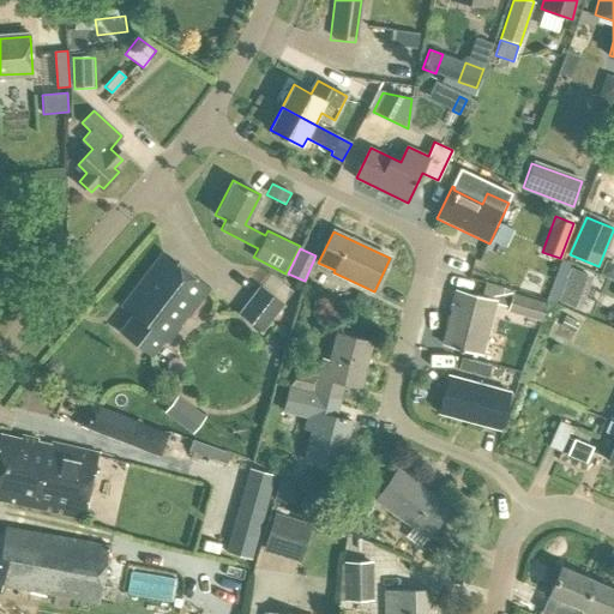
[(210,288),(162,252),(121,305),(132,313),(119,331),(151,355),(163,339),(167,343),(210,288)]
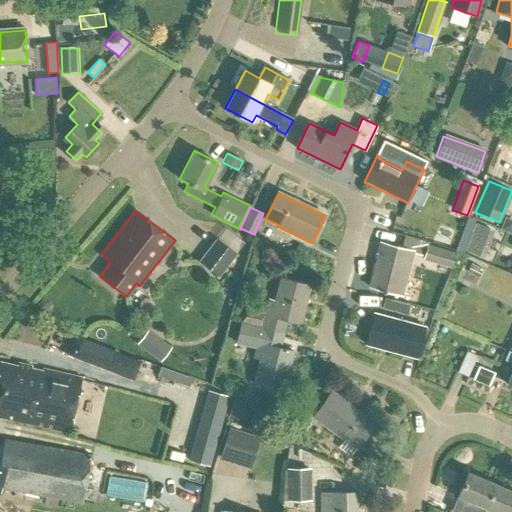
[(511,233),(511,231),(511,220),(504,217),(500,229),(511,233)]
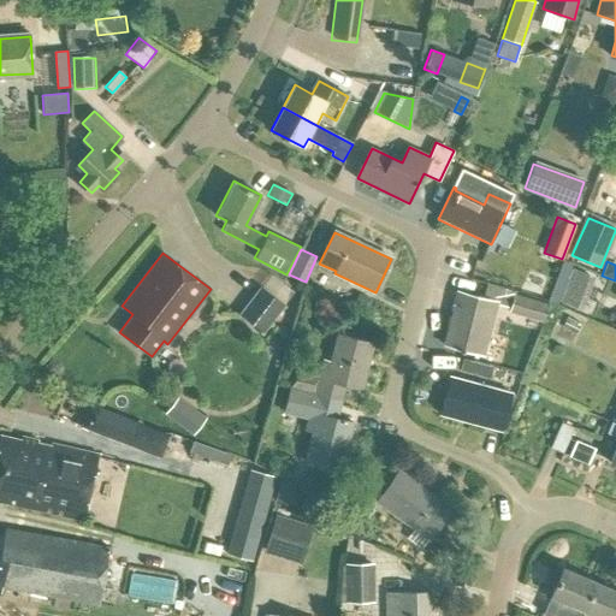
[(568,267),(566,276),(584,283),(587,274),(568,267)]
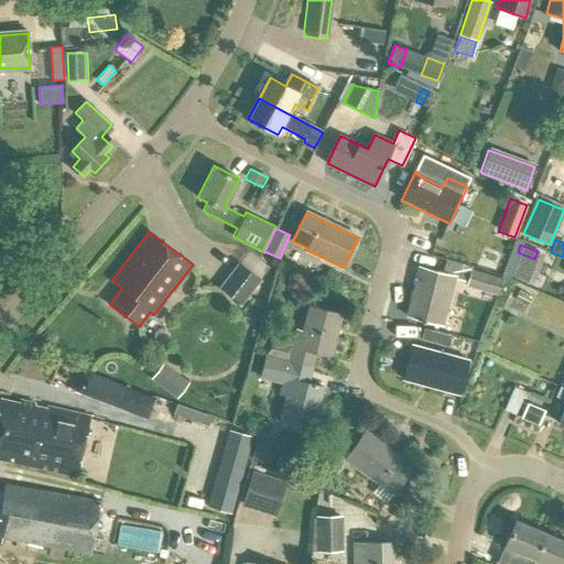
[(447,274),(455,277),(455,278),(466,282),(465,284),(470,286),(467,295),(491,303),(495,294),(496,294),(501,277),(470,268),(452,261),(447,274)]
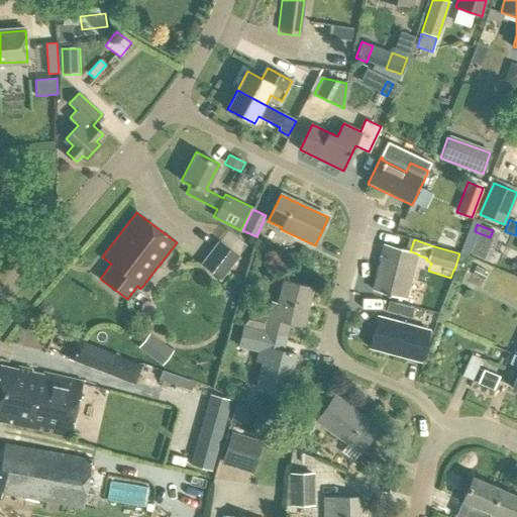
[(218,240),(201,263),(220,279),(238,255),(218,240)]
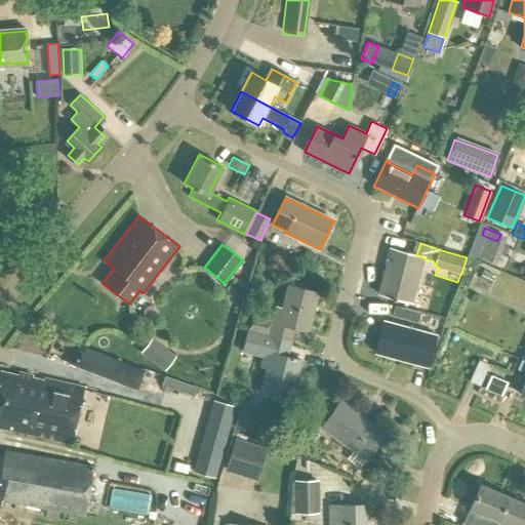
[(416,255),(390,249),(388,260),(389,260),(379,295),(394,298),(393,301),(397,303),(397,299),(412,304),(423,258),(423,257),(416,255)]
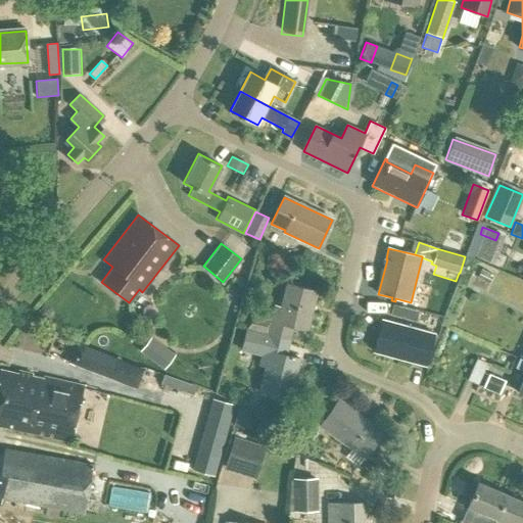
[(303,249),(300,257),(310,262),(314,253),(303,249)]
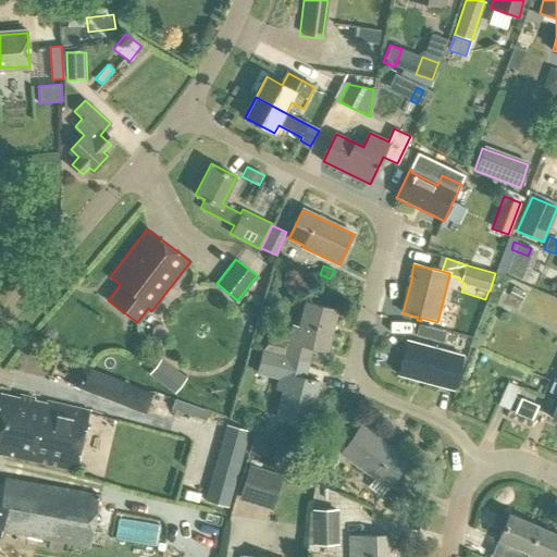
[(267,337),(263,350),(297,360),(297,364),(309,367),(312,350),(327,354),(337,311),(305,304),(296,339),(291,338),(288,343),(267,337)]
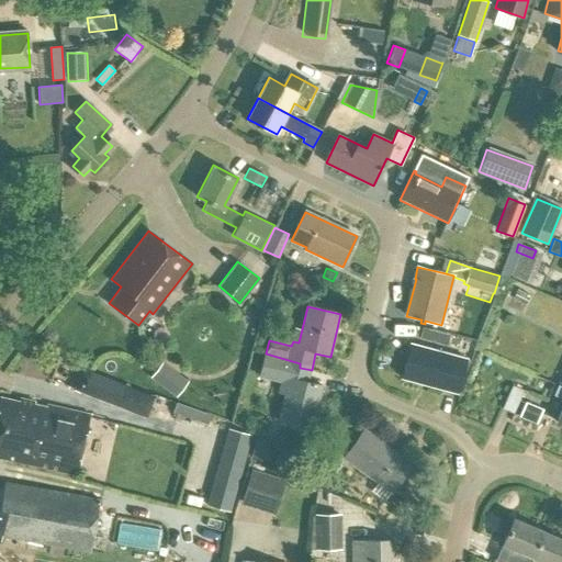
[(423,327),(419,338),(430,341),(434,330),(423,327)]
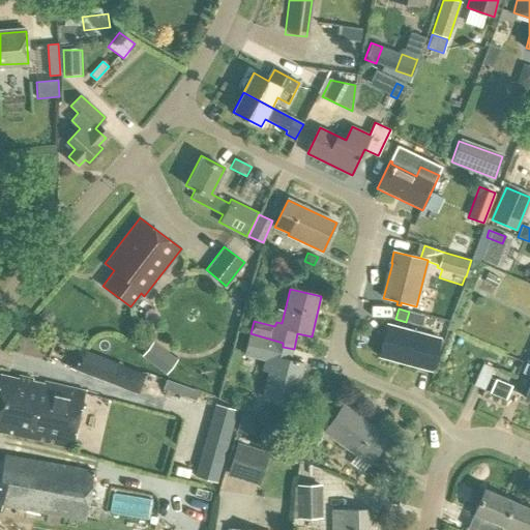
[(440,339),(388,325),(380,357),(432,371),(440,339)]
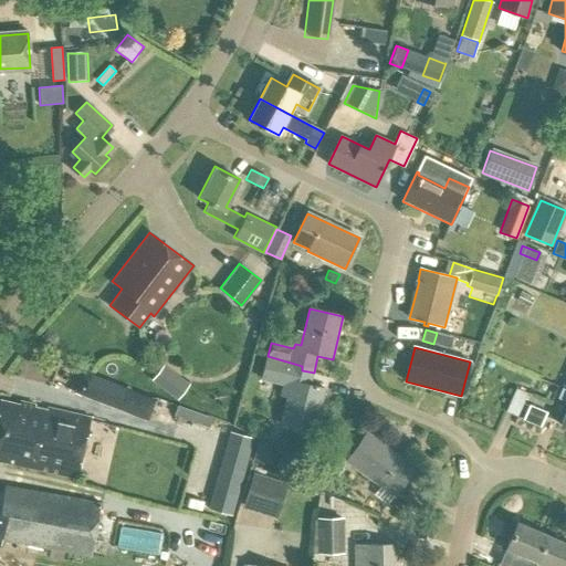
[(268,356),(265,367),(262,379),(291,386),(281,425),(314,432),(325,389),(311,386),(314,373),(302,370),(302,366),(268,356)]
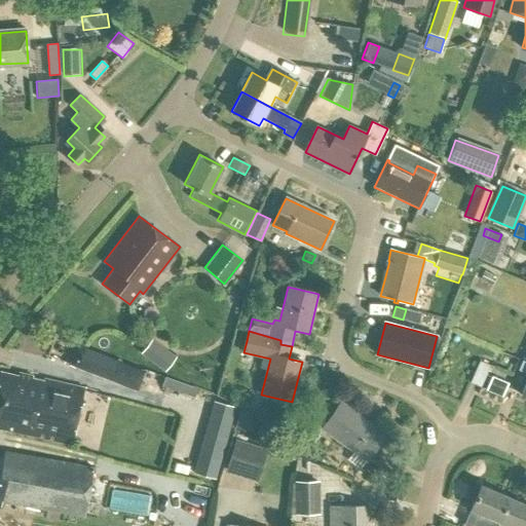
[(79,347),(72,365),(137,390),(143,372),(79,347)]
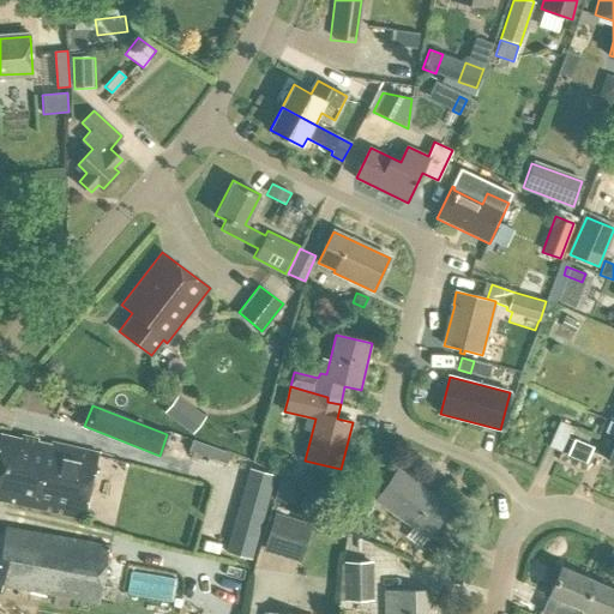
[(191,405),(178,423),(192,434),(205,416),(191,405)]
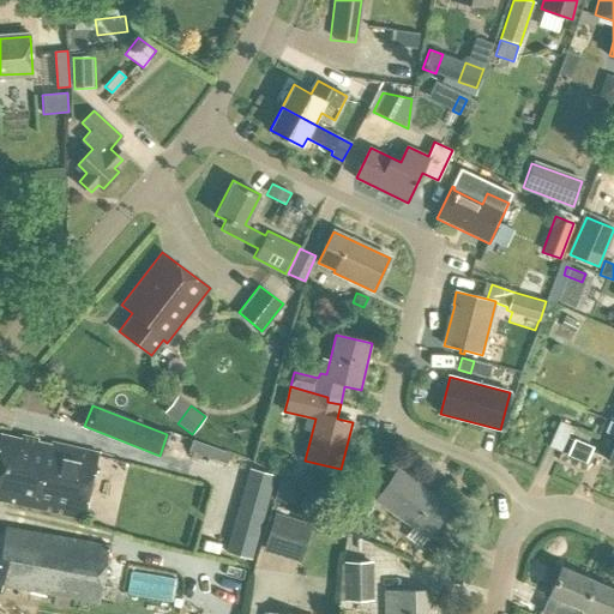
[(560,450),(571,426),(559,421),(548,445),(560,450)]
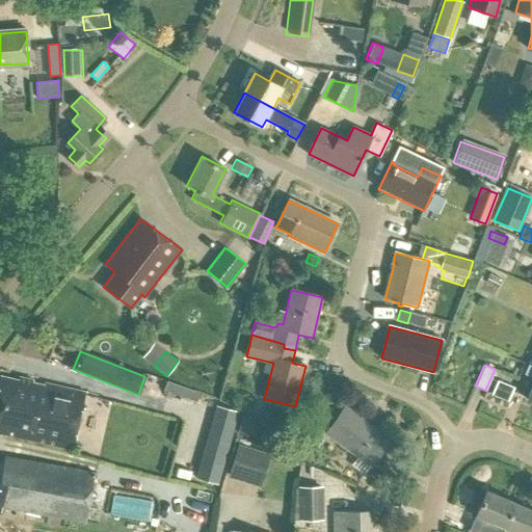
[(2,378),(0,387),(0,403),(77,422),(84,394),(21,378),(20,382),(2,378)]
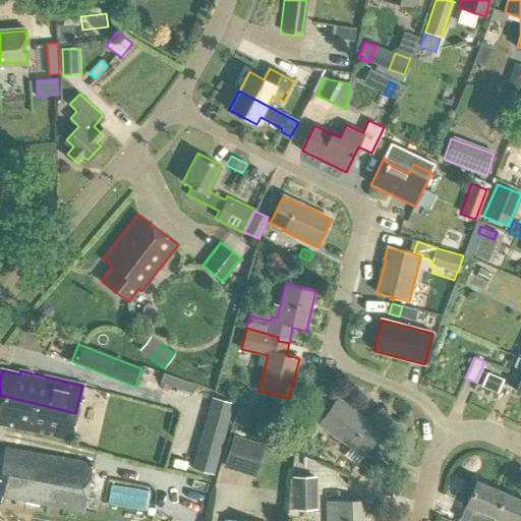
[(503,379),(486,371),(481,386),(497,392),(503,379)]
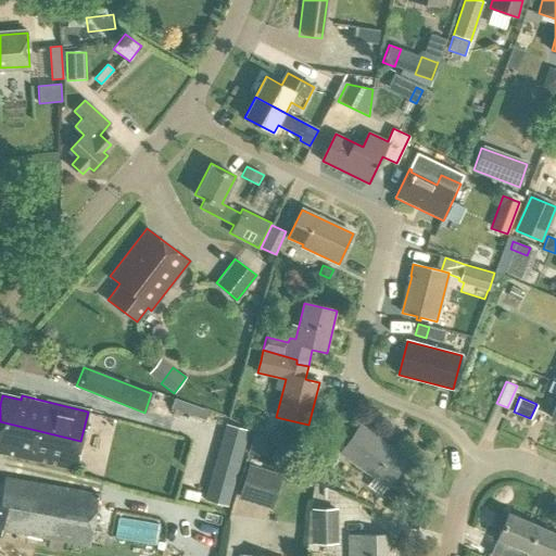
[(205,411),(174,399),(171,408),(202,419),(205,411)]
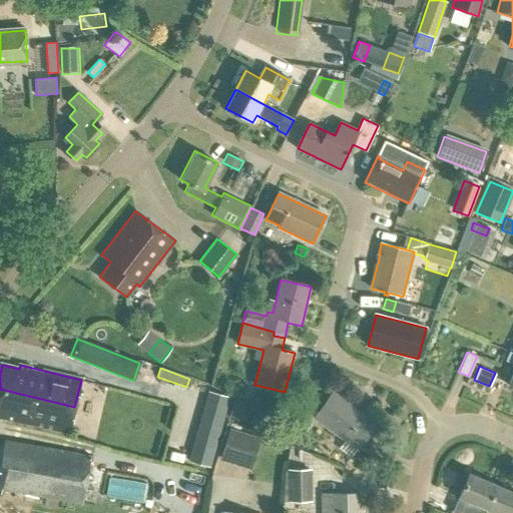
[(0,417),(68,434),(74,407),(0,389),(0,417)]
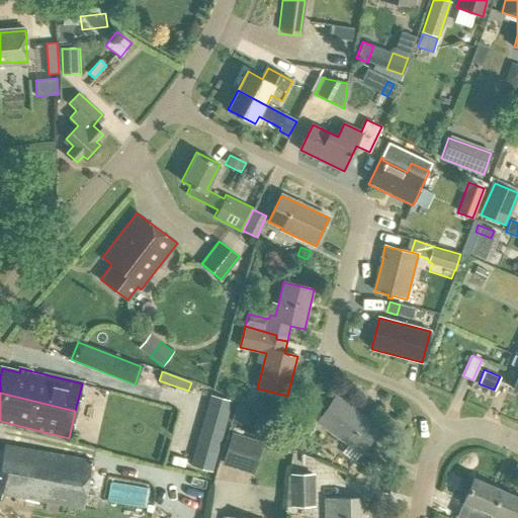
[(189,465),(212,472),(232,402),(208,395),(189,465)]
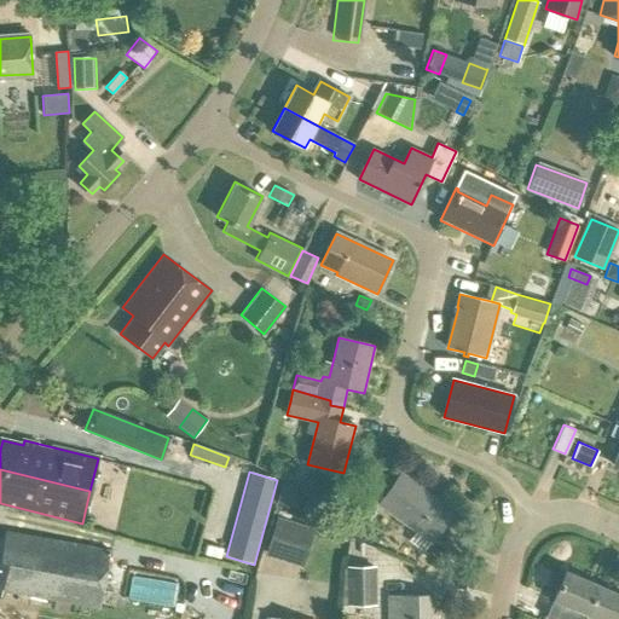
[(452,513),(401,475),(380,504),(417,531),(410,542),(424,551),(452,513)]
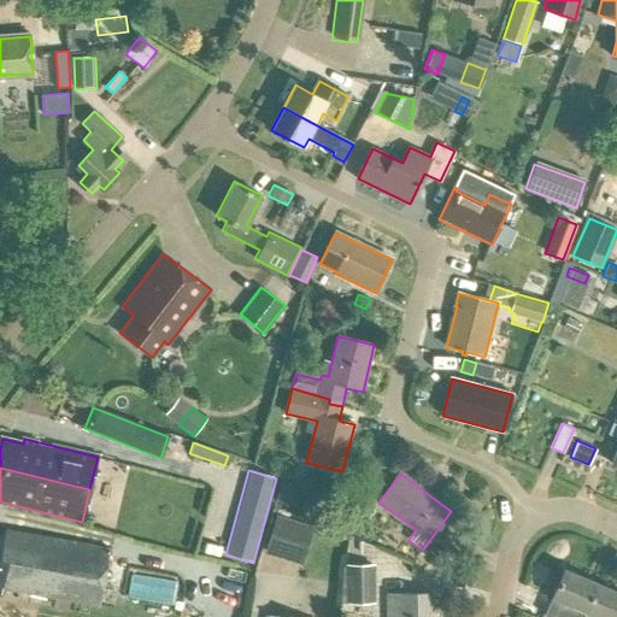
[(281,480),(275,503),(295,507),(300,485),(281,480)]
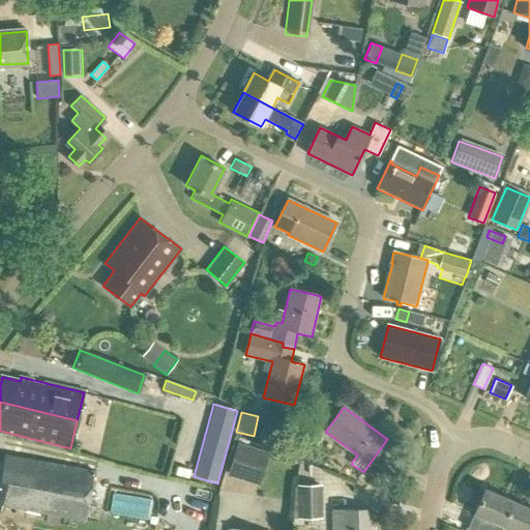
[(316,431),(310,441),(317,445),(323,435),(316,431)]
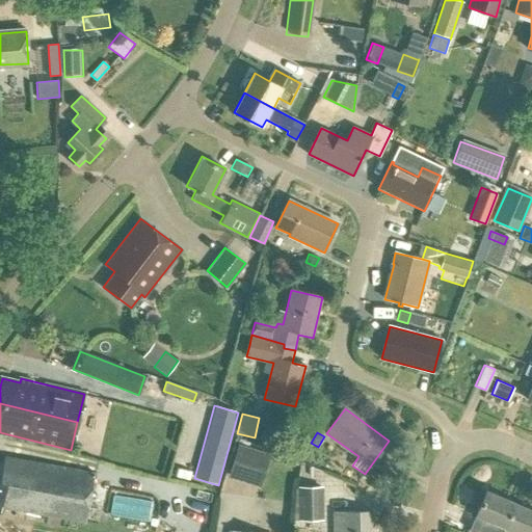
[(238,444),(228,477),(260,487),(270,454),(238,444)]
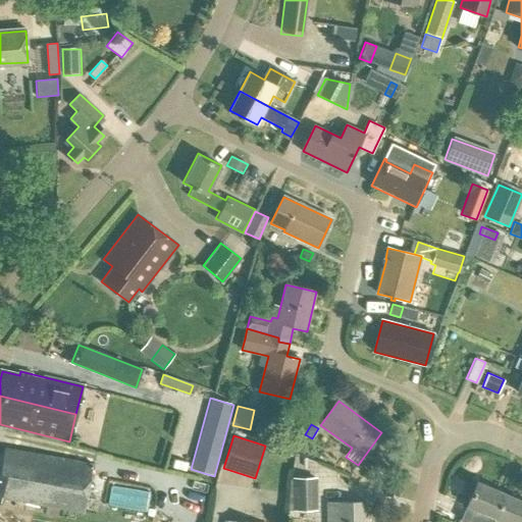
[(85,515),(93,466),(4,450),(3,456),(0,455),(0,505),(2,506),(3,500),(85,515)]
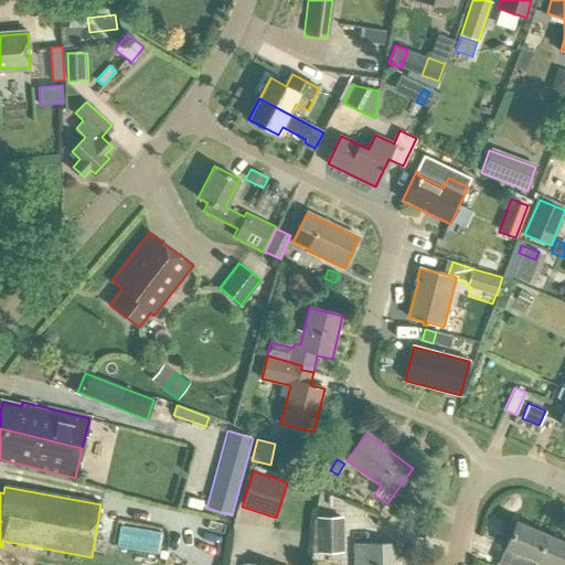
[(342,552),(342,515),(316,515),(317,552),(342,552)]
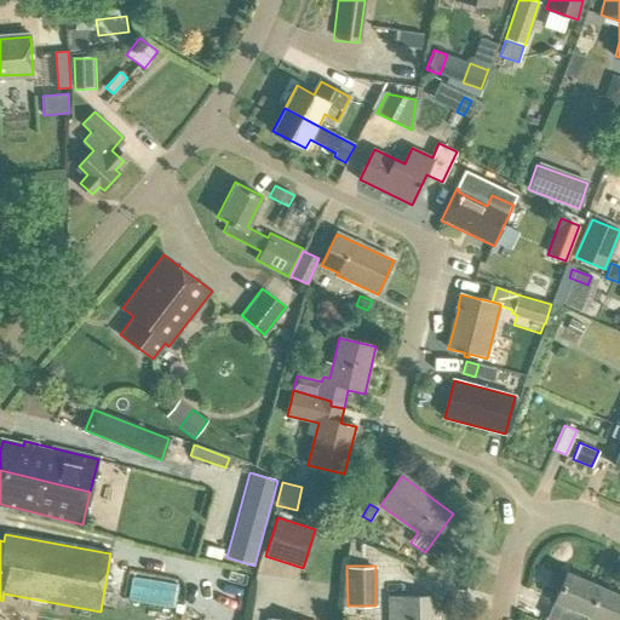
[(555,601),(589,615),(601,586),(567,572),(555,601)]
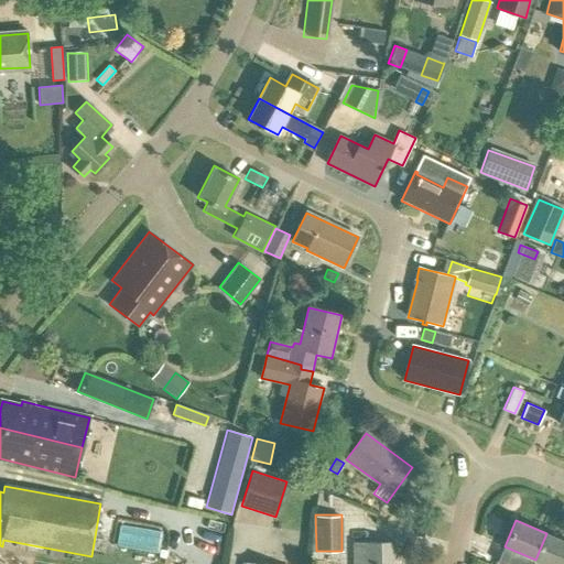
[(563,563),(563,541),(546,533),(535,560),(546,563),(563,563)]
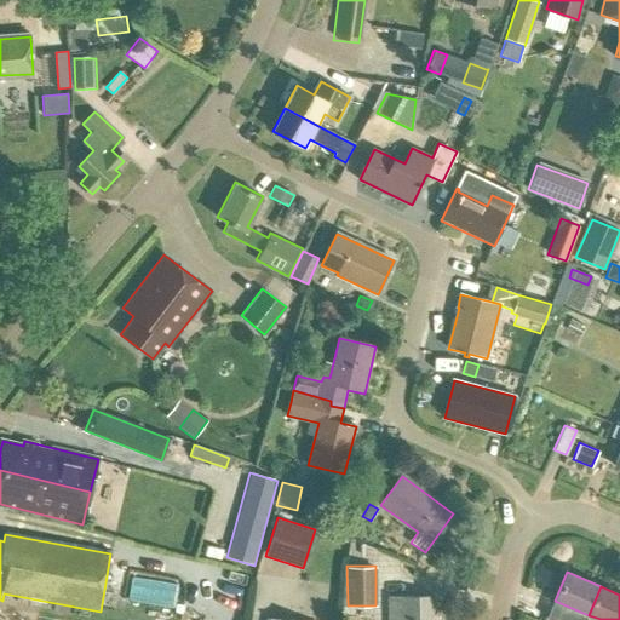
[(434,619),(434,595),(388,596),(388,619),(434,619)]
